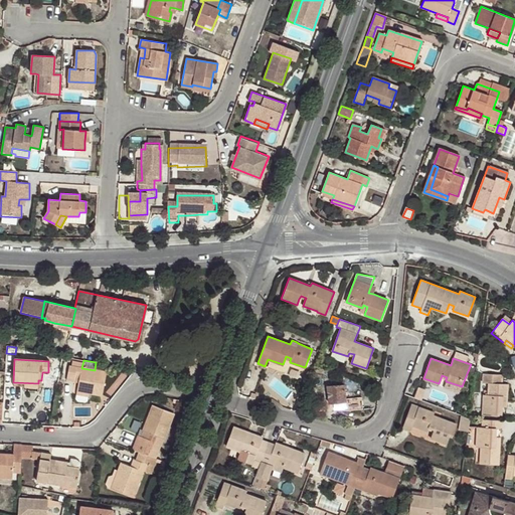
[(81,368),(69,366),(66,380),(74,382),(74,378),(75,373),(80,374),(79,379),(76,398),(77,401),(84,402),(88,400),(89,393),(102,395),(107,372),(95,370),(81,368)]
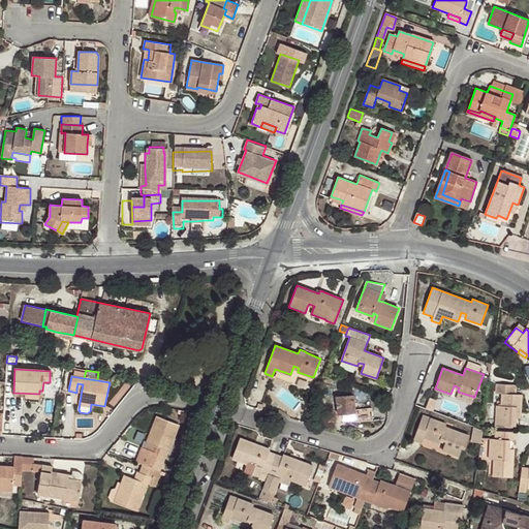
[(489,381),(490,379),(483,376),(478,386),(488,391),(489,381)]
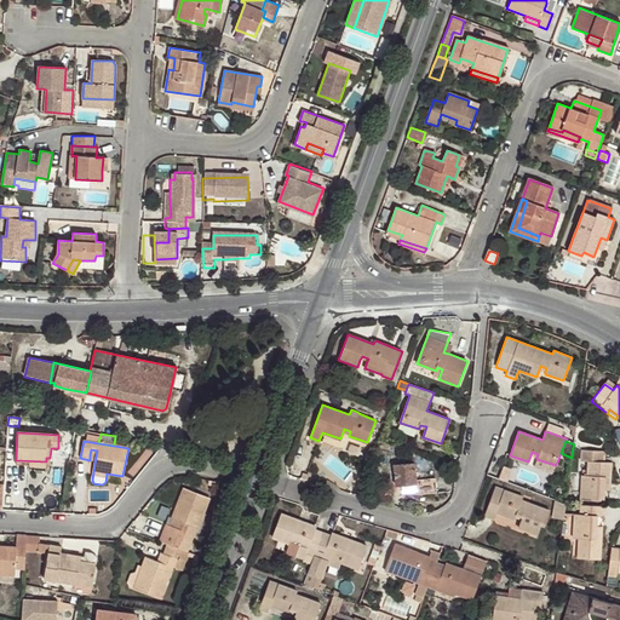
[(603,501),(604,491),(604,486),(609,486),(610,463),(604,461),(604,452),(581,451),(581,461),(587,461),(587,476),(581,476),(580,500),(603,501)]
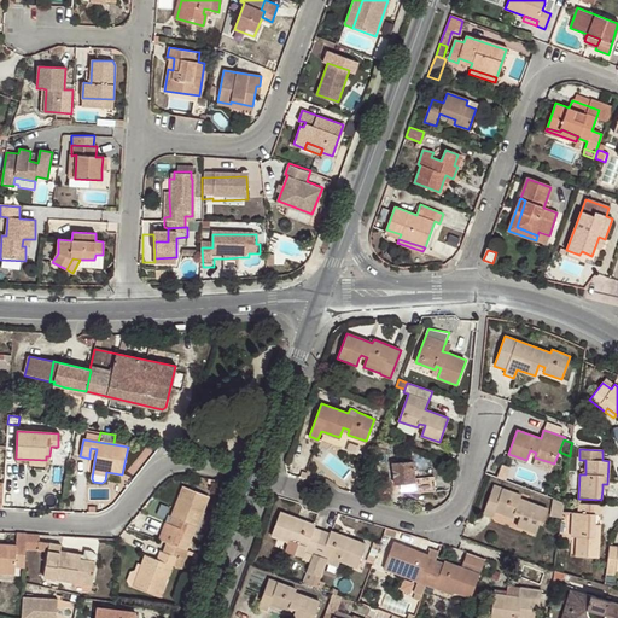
[(395,484),(401,483),(414,482),(415,489),(417,493),(435,490),(433,477),(415,479),(413,461),(392,464),(395,484)]
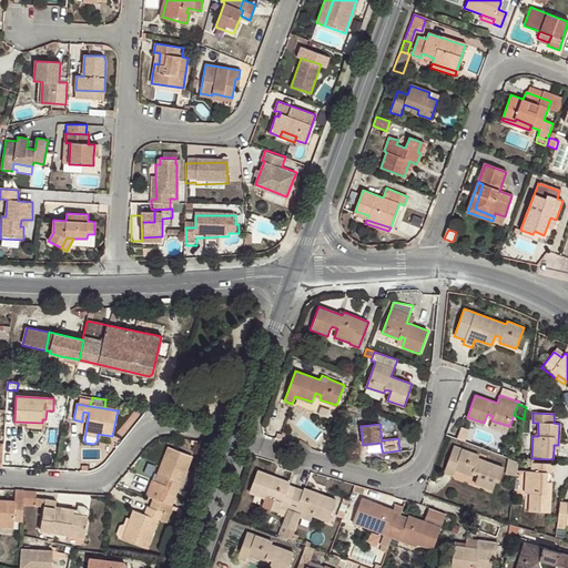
[(478,474),(477,477),(475,483),(493,489),(496,482),(498,482),(504,467),(478,458),(478,455),(454,446),(444,472),(453,475),(454,470),(470,476),(472,474),(473,472),(478,474)]
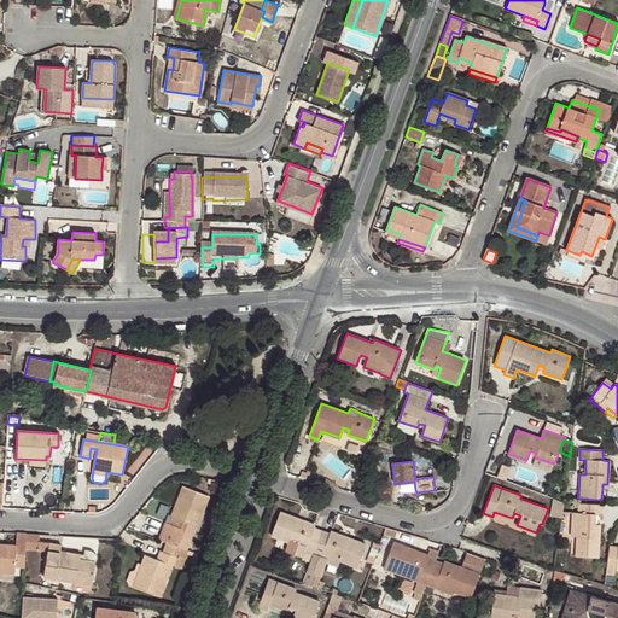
[(165,523),(158,540),(165,542),(186,549),(208,496),(184,487),(168,524),(165,523)]
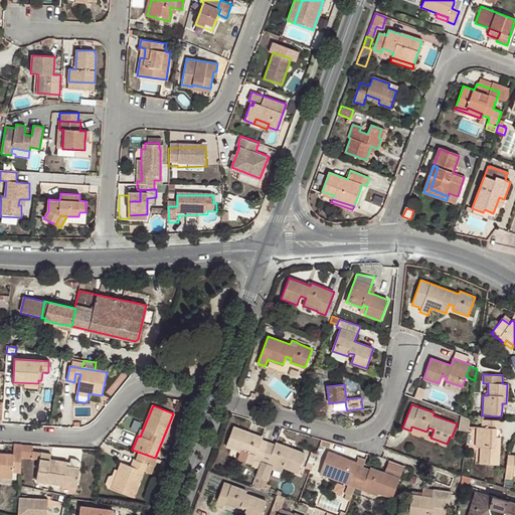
[(459,428),(468,432),(469,424),(470,418),(461,414),(459,428)]
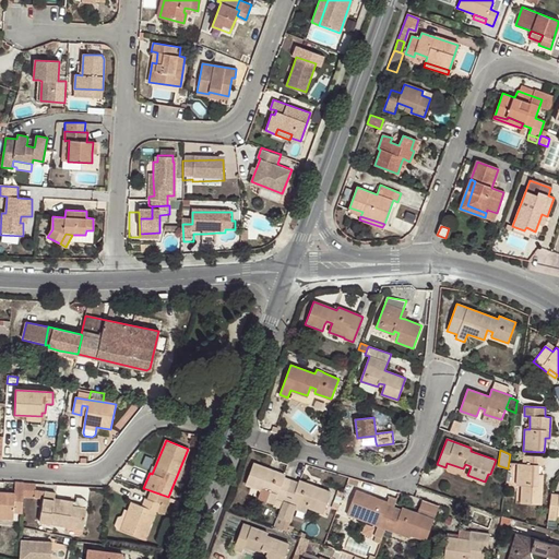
[(537,485),(538,475),(539,464),(544,465),(544,456),(523,455),(522,464),(519,464),(516,485),(522,486),(521,502),(542,504),(542,486),(537,485)]
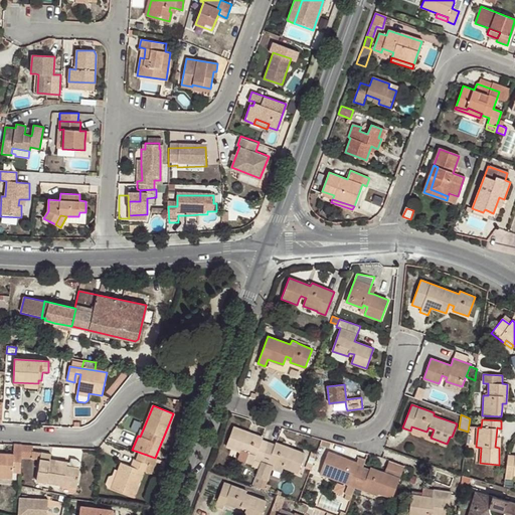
[(261,461),(268,442),(262,440),(263,438),(233,426),(226,446),(240,451),(238,458),(251,463),(251,465),(259,467),(261,461)]
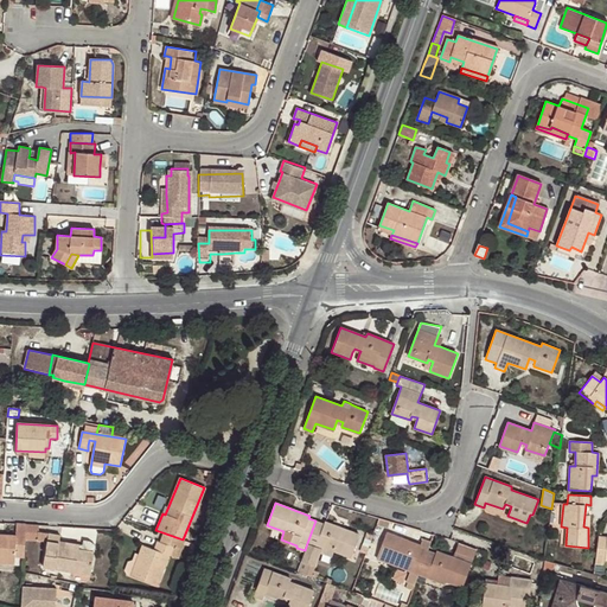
[(305,550),(301,561),(315,566),(320,551),(332,556),(334,550),(351,557),(359,534),(342,526),(340,530),(333,528),(334,524),(325,521),(324,524),(315,521),(307,543),(305,550)]
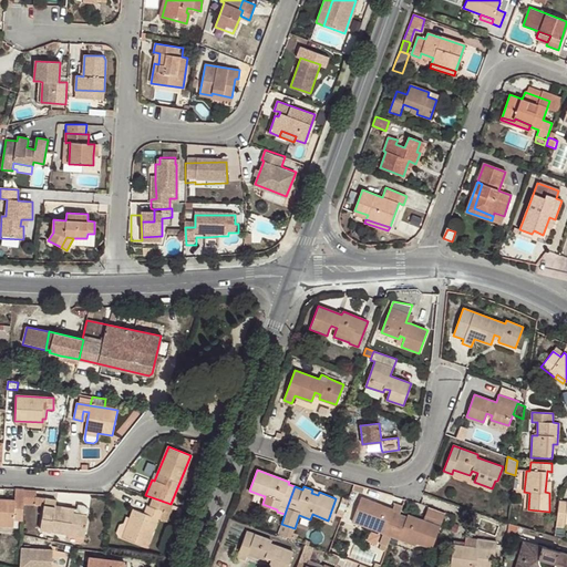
[(14,521),(22,521),(23,504),(24,490),(14,488),(14,501),(6,500),(6,504),(0,503),(0,525),(13,526),(14,521)]
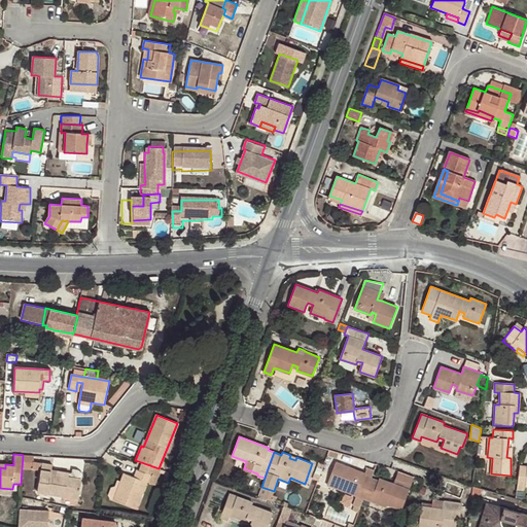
[(23,455),(22,468),(33,469),(33,461),(33,456),(28,455),(23,455)]
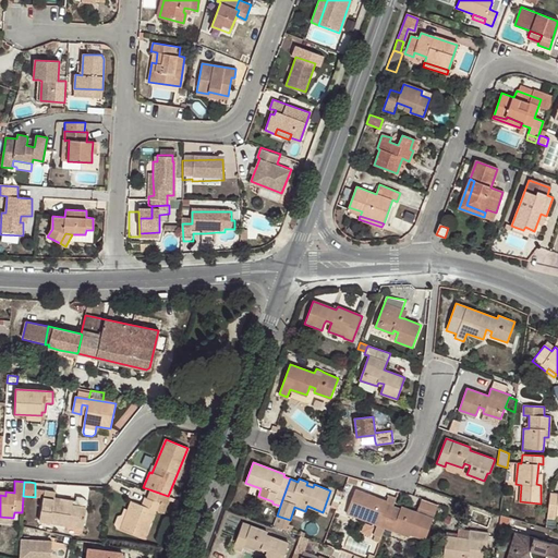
[(45,490),(35,488),(35,497),(44,498),(45,490)]
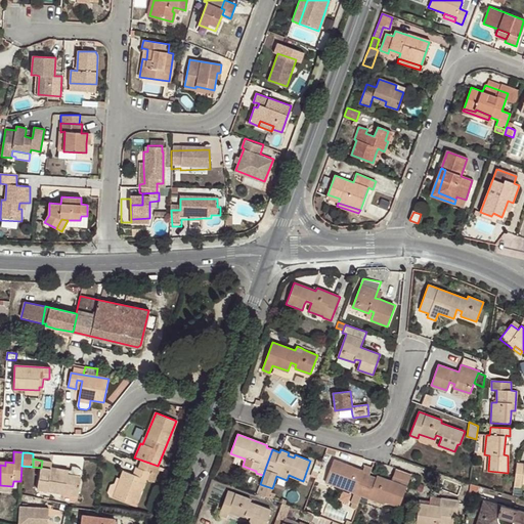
[(154,482),(160,467),(158,466),(140,460),(138,468),(136,467),(133,474),(123,471),(120,479),(114,496),(136,505),(145,479),(154,482)]
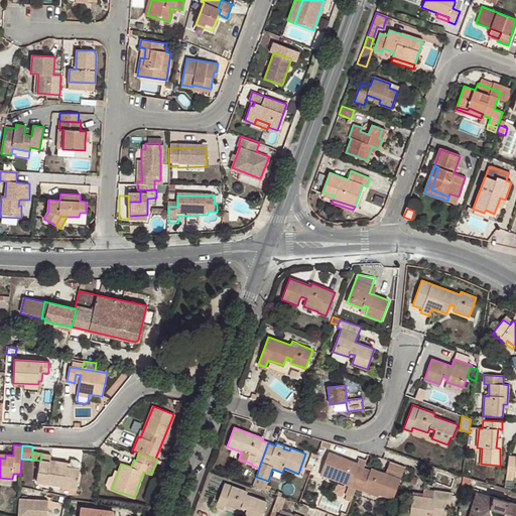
[(363,468),(366,461),(359,458),(357,463),(329,453),(320,472),(337,478),(337,477),(350,481),(349,485),(345,495),(347,495),(345,500),(351,502),(356,488),(363,468)]
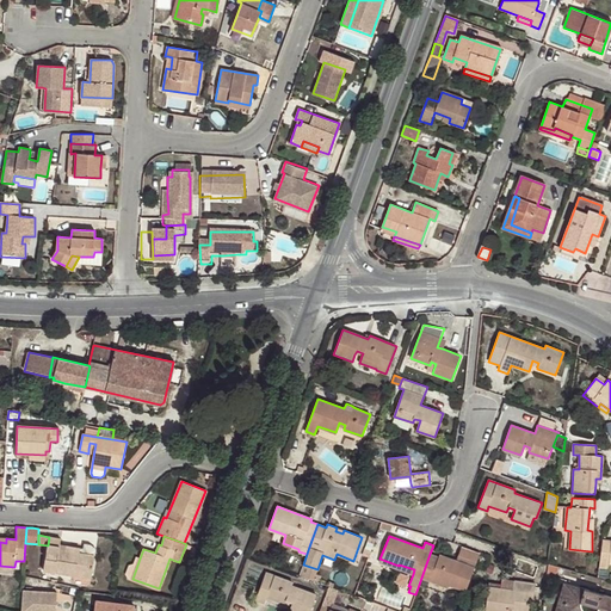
[(61,538),(49,537),(48,545),(43,571),(75,575),(91,578),(94,555),(85,554),(80,553),(81,548),(60,544),(61,538)]
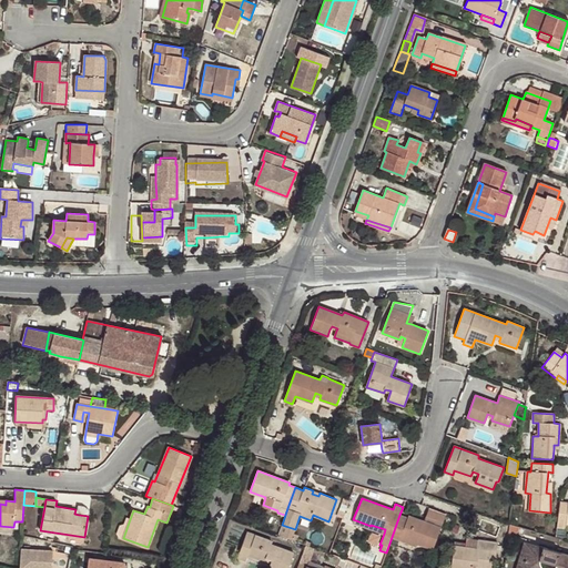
[(567,503),(560,503),(556,534),(560,534),(561,528),(565,529),(566,524),(567,524),(567,503)]
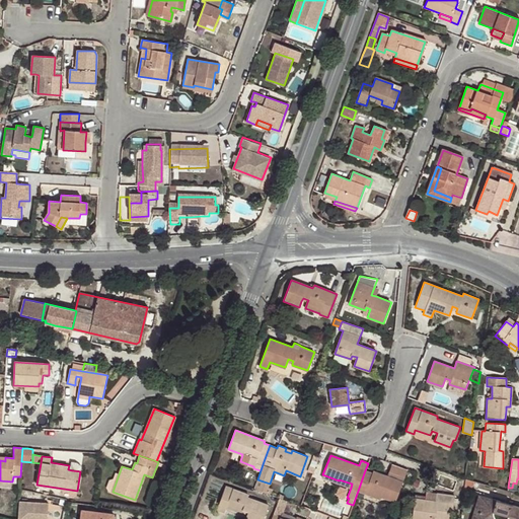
[(408,469),(391,464),(388,471),(404,476),(408,469)]
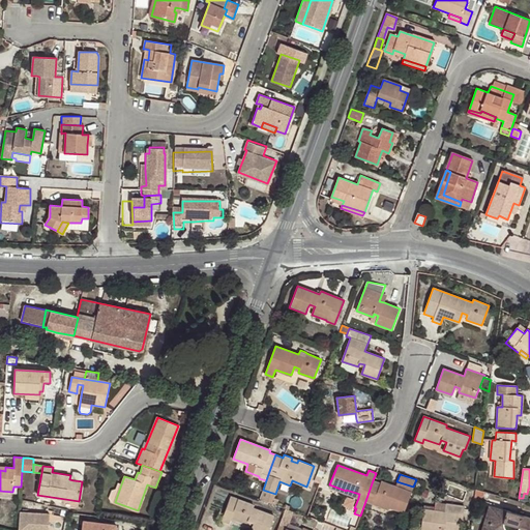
[(380,482),(373,480),(365,501),(373,503),(375,500),(389,505),(404,511),(411,492),(395,486),(393,490),(386,487),(388,483),(381,481),(380,482)]
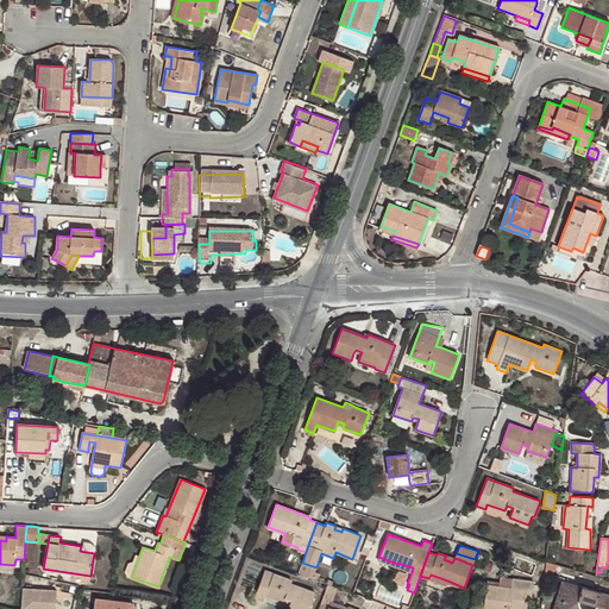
[(475,559),(456,553),(454,558),(472,565),(475,559)]
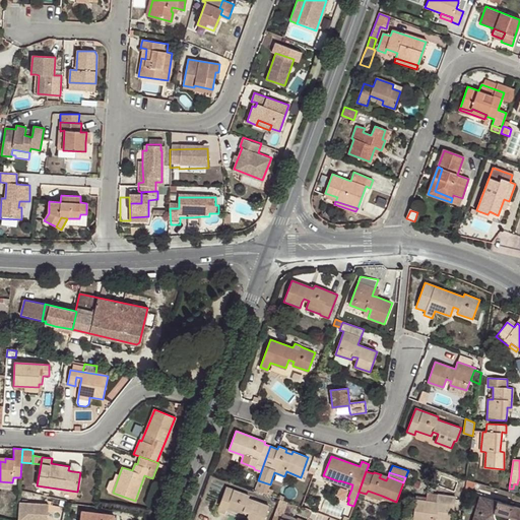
[(109,492),(113,493),(119,475),(115,474),(109,492)]
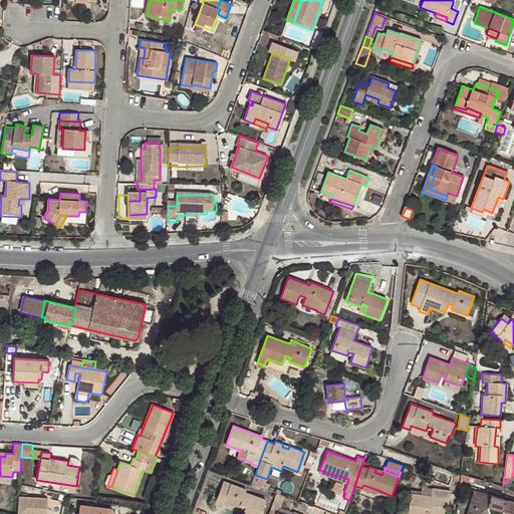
[(335,476),(319,470),(318,473),(347,483),(348,479),(335,475),(335,476)]
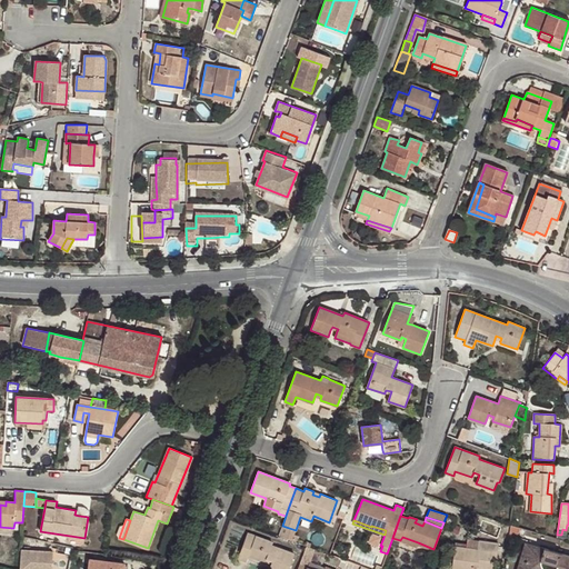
[(282,526),(279,536),(288,538),(297,542),(299,536),(295,535),(296,530),(282,526)]
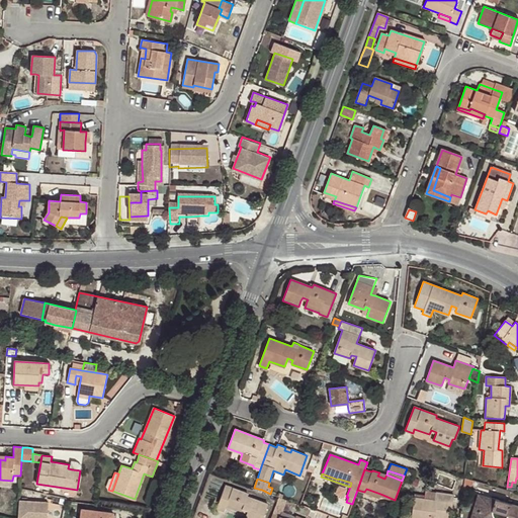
[(464,479),(463,489),(470,490),(473,481),(464,479)]
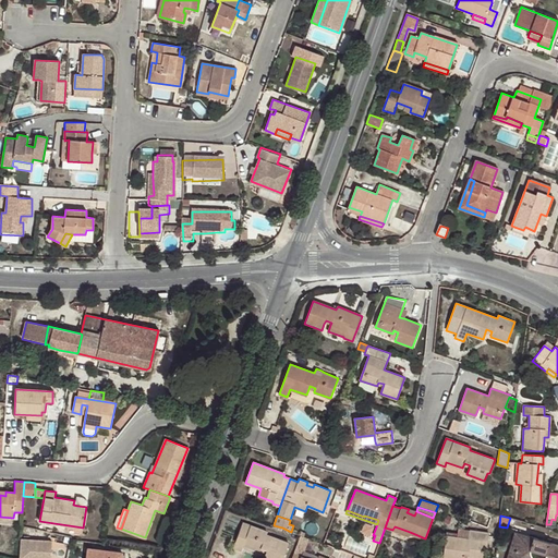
[(267,549),(265,554),(263,557),(282,557),(289,543),(266,534),(267,532),(242,523),(233,547),(242,552),(244,546),(261,552),(262,547),(267,549)]
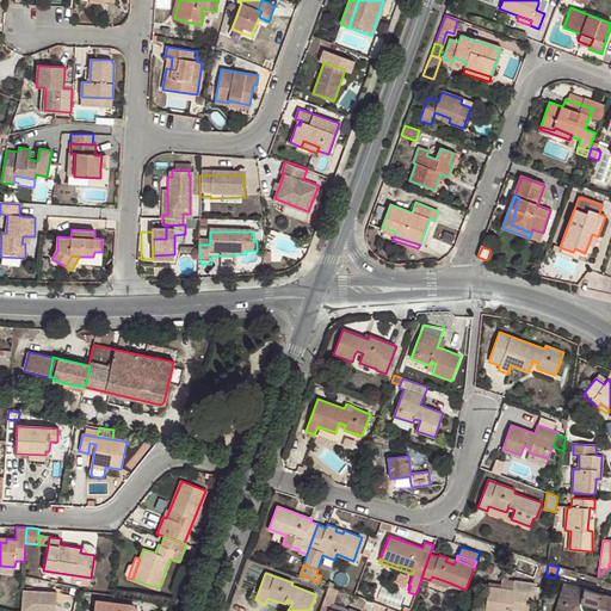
[(432,576),(430,580),(446,587),(449,582),(432,576)]
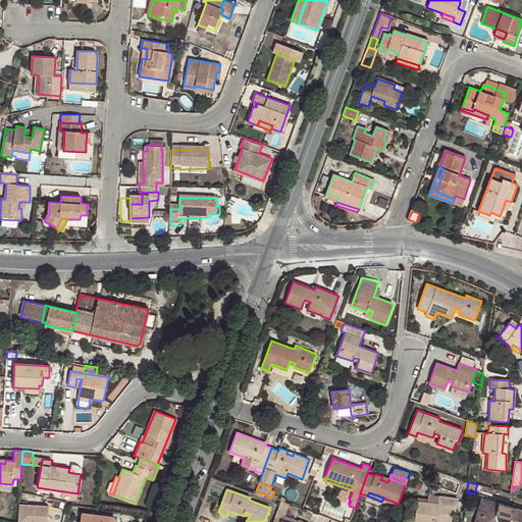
[(454,521),(457,500),(428,496),(428,499),(417,498),(414,521),(454,521)]
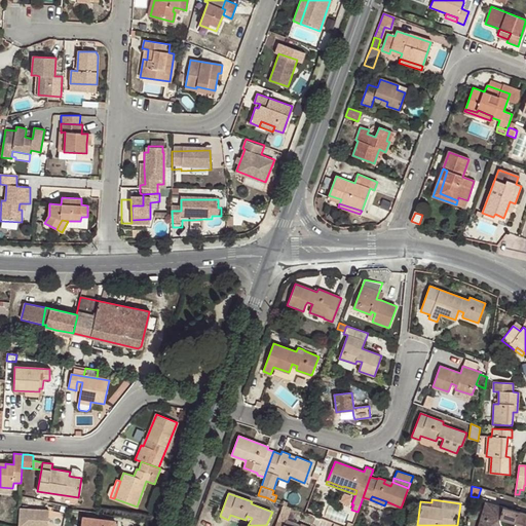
[(485,525),(491,503),(486,502),(479,525),(485,525)]
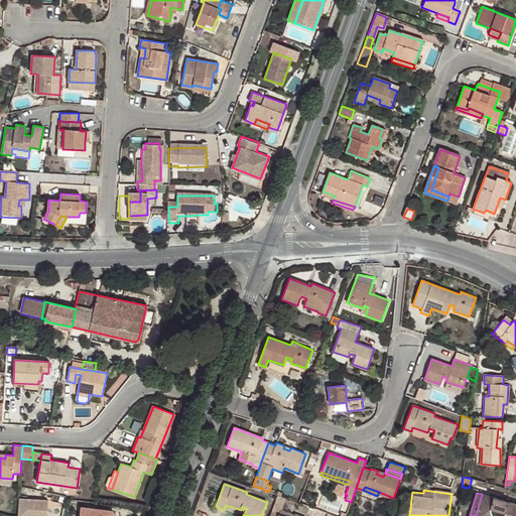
[(277,494),(269,515),(301,515),(295,514),(295,515),(294,515),(283,515),(279,514),(281,510),(284,501),(285,498),(277,494)]
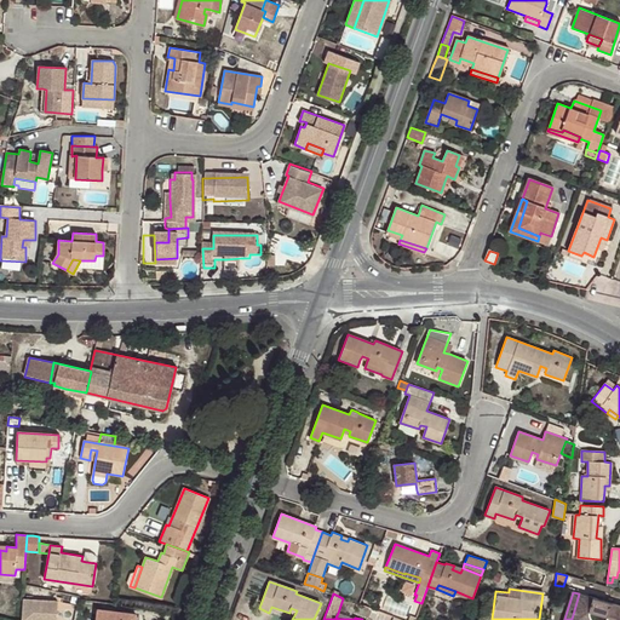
[(572,619),(619,619),(619,604),(579,593),(572,619)]
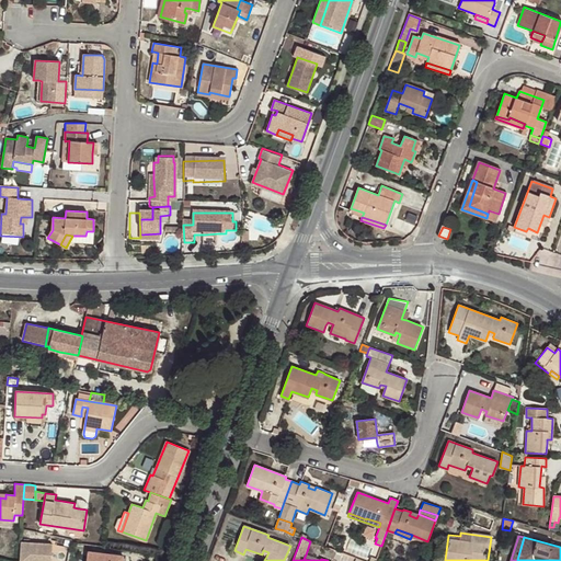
[(50,560),(54,551),(21,544),(19,560),(50,560)]
